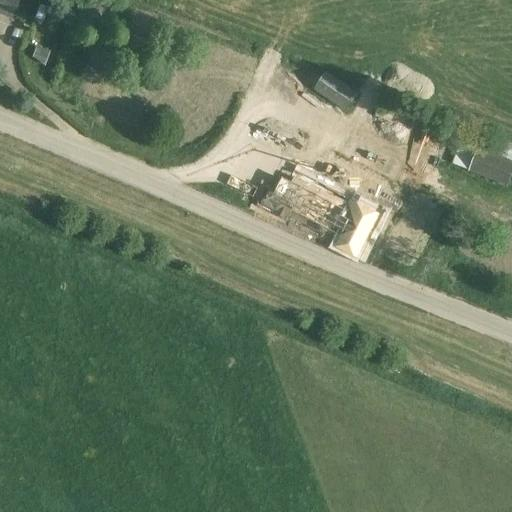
[(0,0),(0,15),(11,19),(18,0),(0,0)]
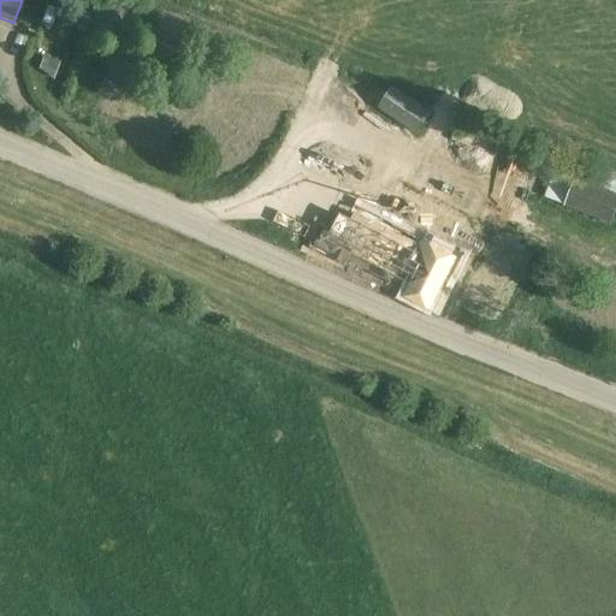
[(432,118),(400,82),(380,99),(413,135),(432,118)]
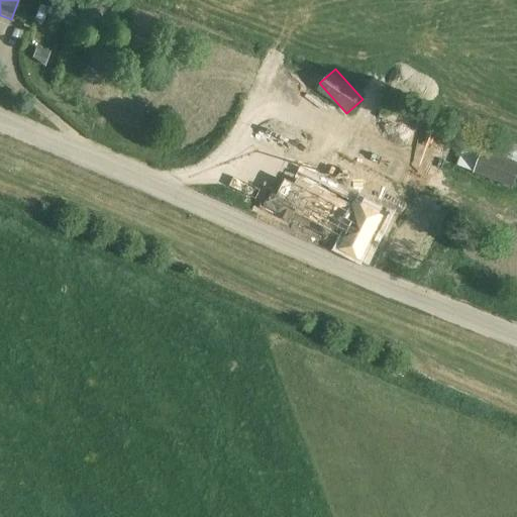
[(516,169),(471,141),(457,163),(508,193),(516,179),(516,169)]
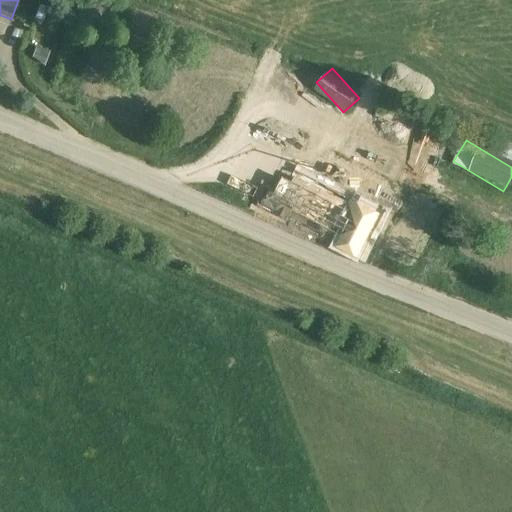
[(326,191),(328,186),(294,170),(283,193),(265,184),(254,206),(357,257),(379,212),(353,199),(351,204),(326,191)]
